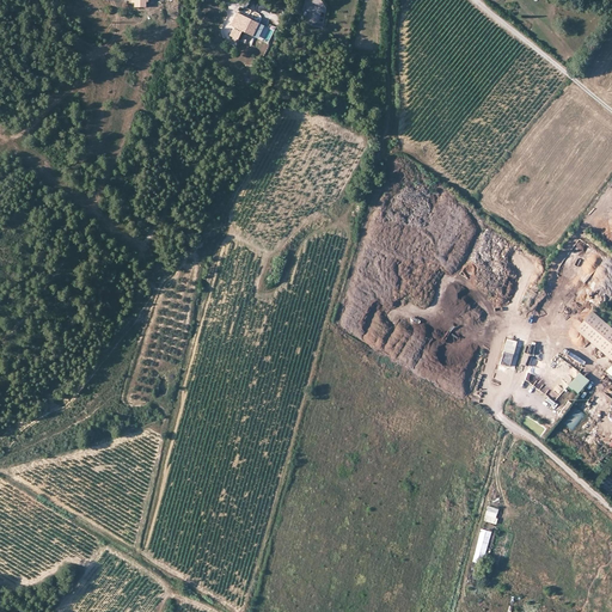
[(254,36),(259,23),(237,13),(231,25),(234,26),(230,36),(238,40),(242,31),(254,36)]
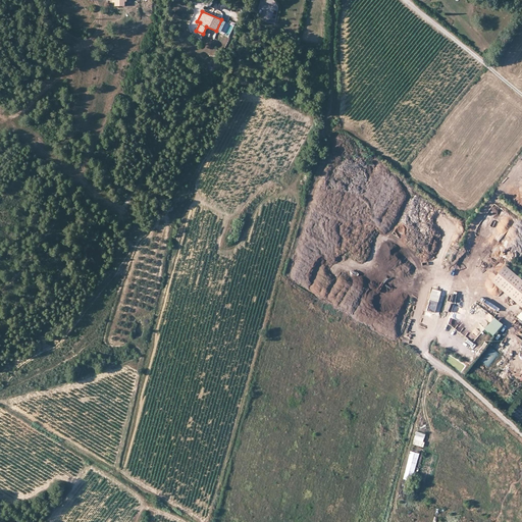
[(224,21),(221,19),(216,31),(219,32),(224,21)]
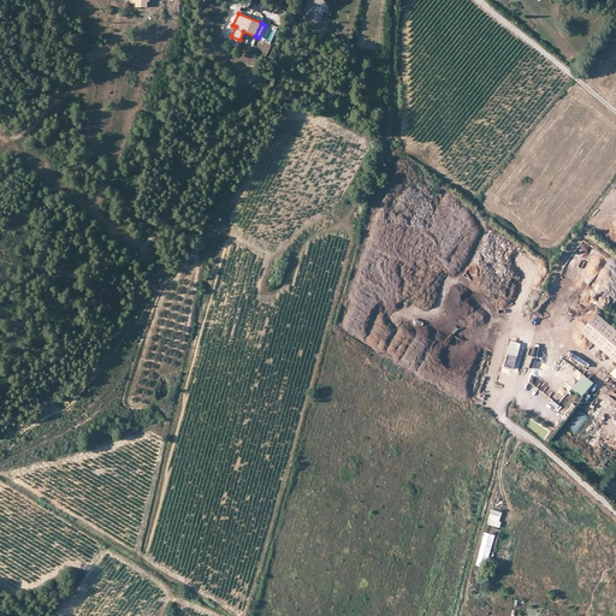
[(615,330),(594,312),(579,330),(615,361),(615,330)]
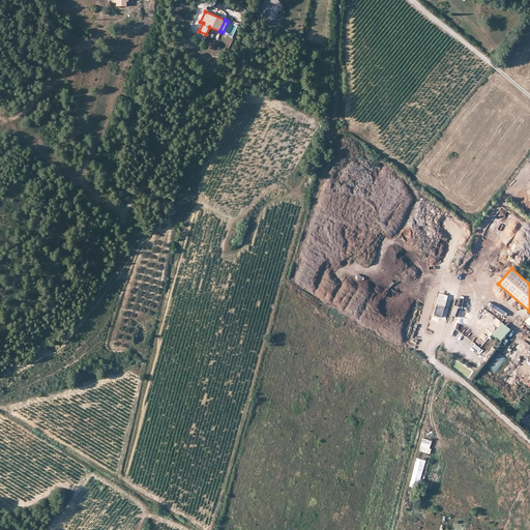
[(444,307),(447,295),(438,293),(435,304),(444,307)]
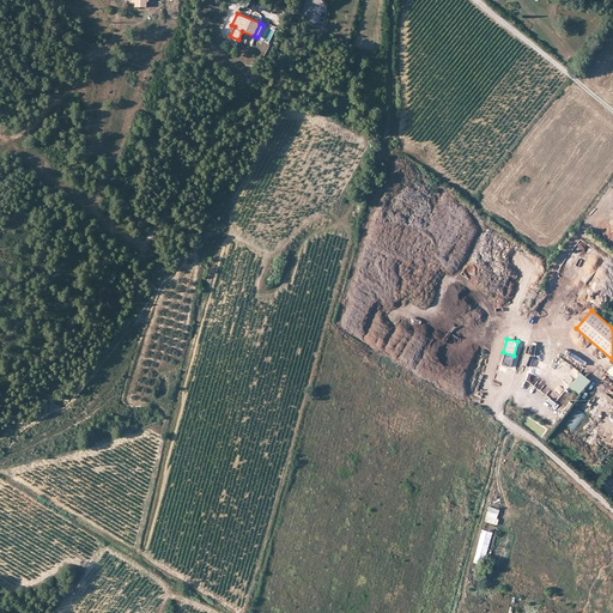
[(534,352),(527,381),(554,402),(560,395),(534,375),(536,376),(540,372),(545,354),(534,352)]
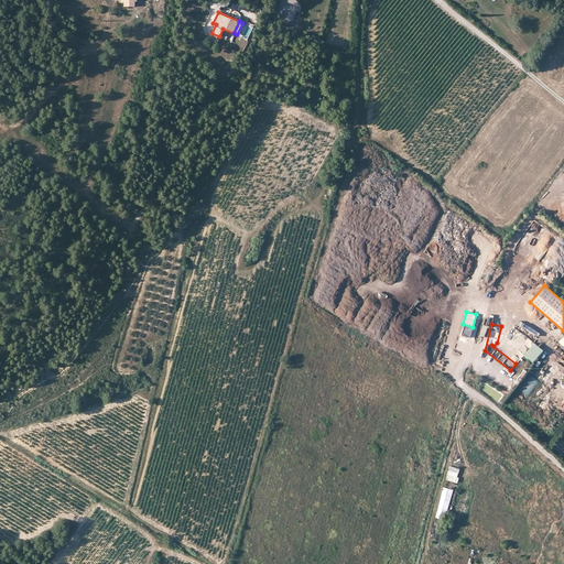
[(533,362),(542,351),(532,344),(523,355),(533,362)]
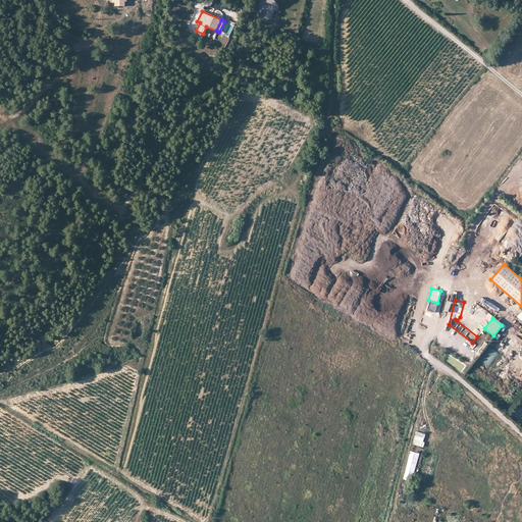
[(491,348),(480,361),(488,367),(499,354),(491,348)]
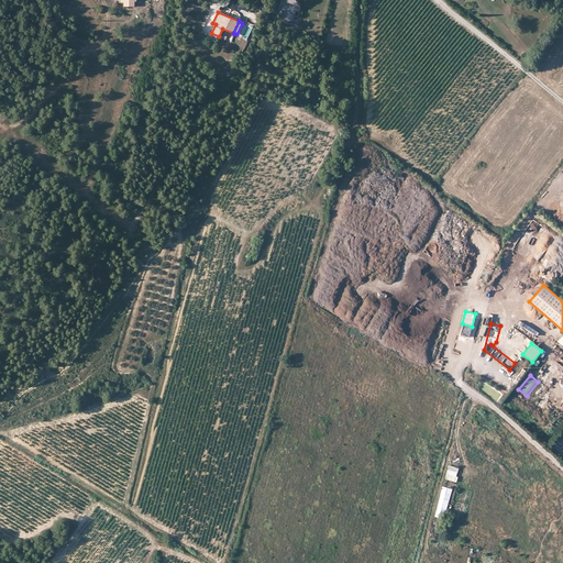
[(444,479),(455,482),(459,468),(448,465),(444,479)]
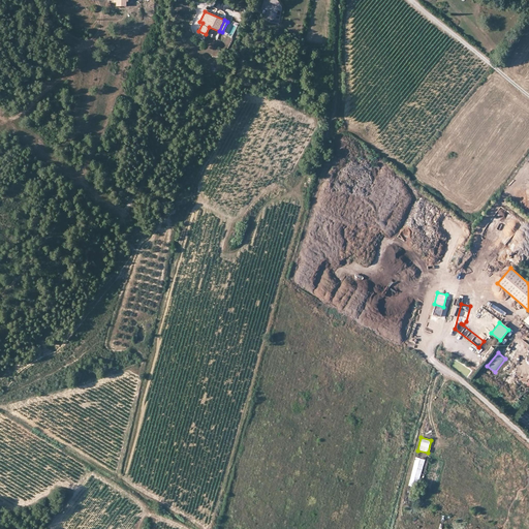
[(418,481),(424,459),(415,457),(410,479),(418,481)]
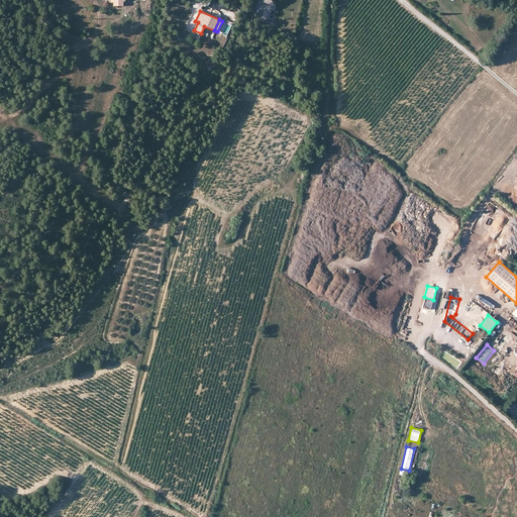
All buildings are outlined.
